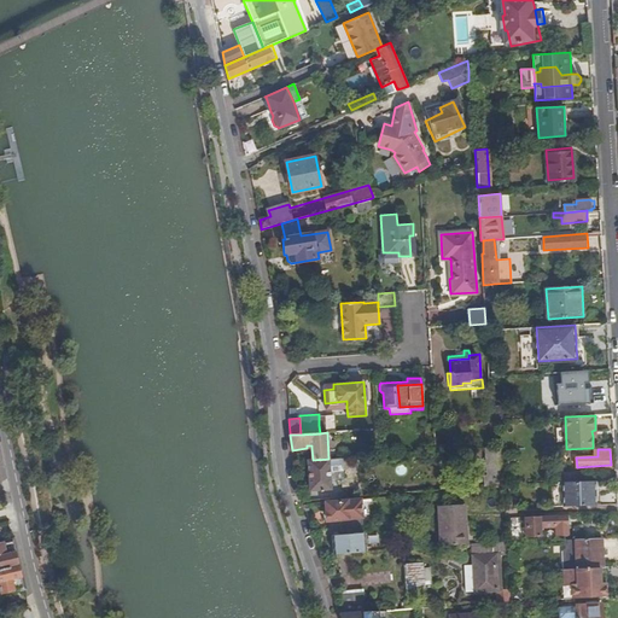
[(313,460),(309,460),(310,490),(312,490),(312,500),(331,499),(331,489),(328,459),(313,460)]
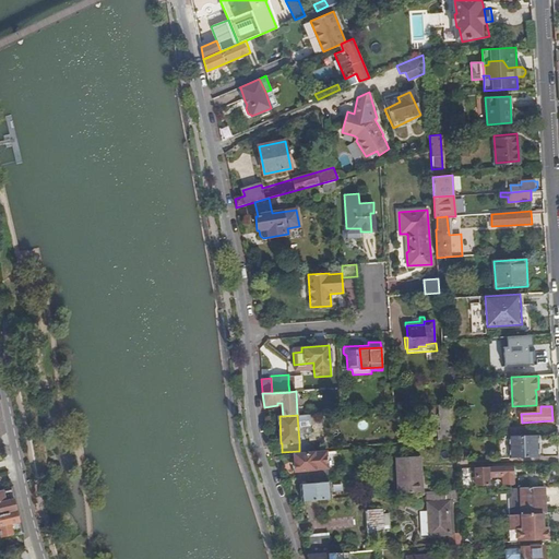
[(509,428),(509,436),(523,436),(523,427),(509,428)]
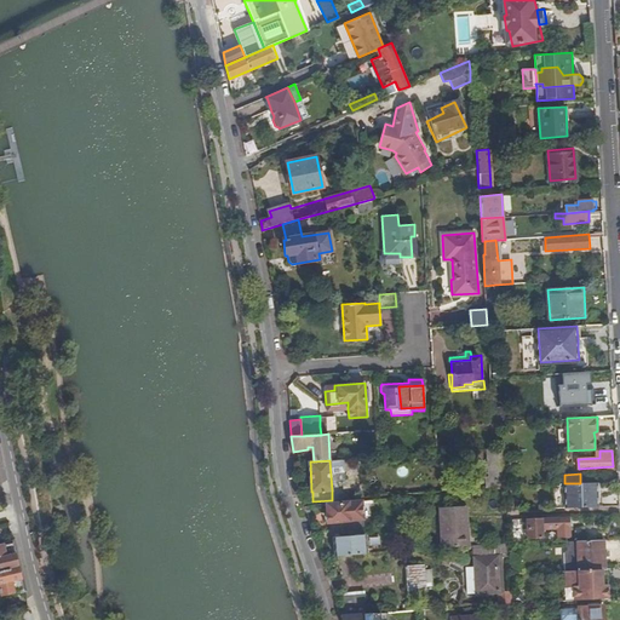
[(564,483),(566,507),(598,506),(597,482),(580,483),(564,483)]
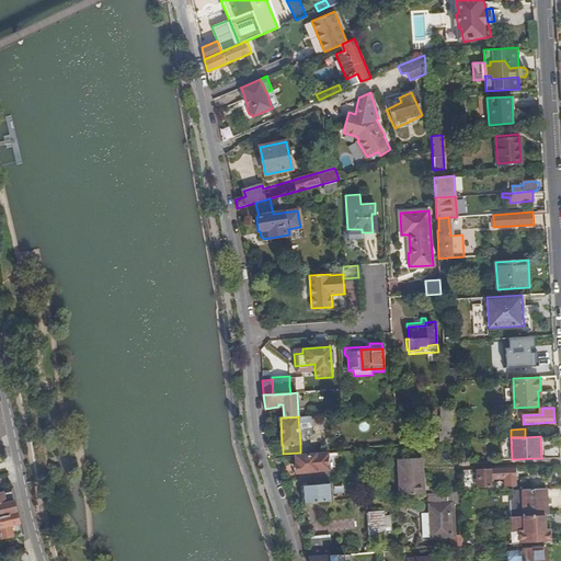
[(325,469),(324,453),(296,456),(297,472),(325,469)]
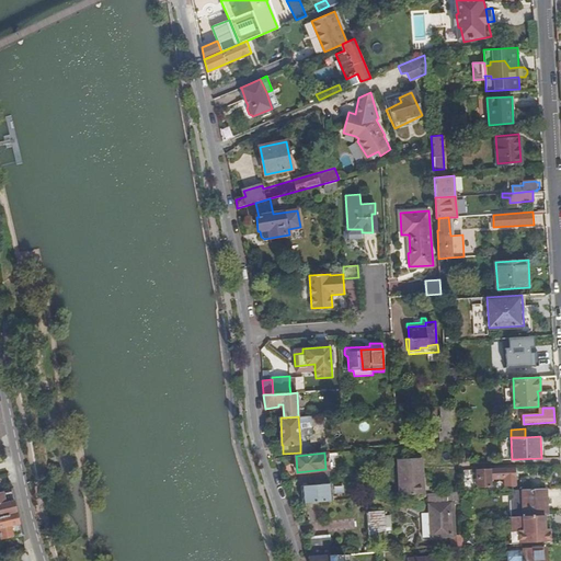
[(425,478),(428,477),(427,458),(399,460),(401,495),(426,494),(425,478)]
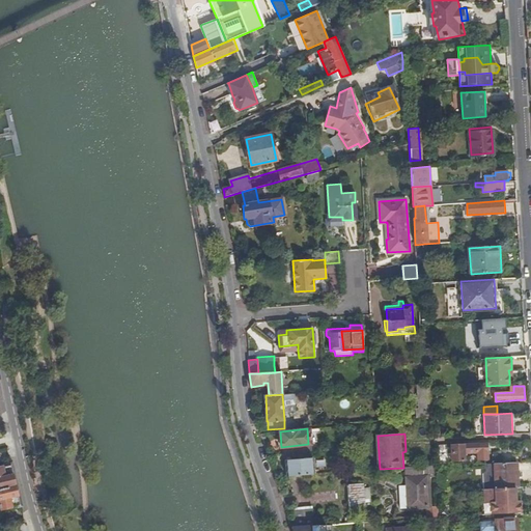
[(475,443),(464,444),(451,444),(452,462),(464,460),(464,452),(475,452),(475,443)]
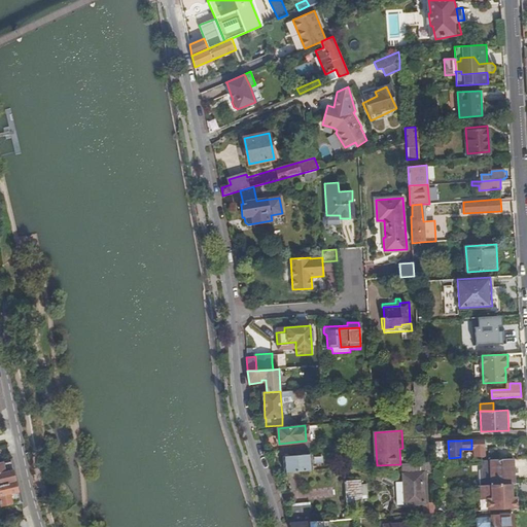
[(435,442),(436,462),(445,462),(443,442),(435,442)]
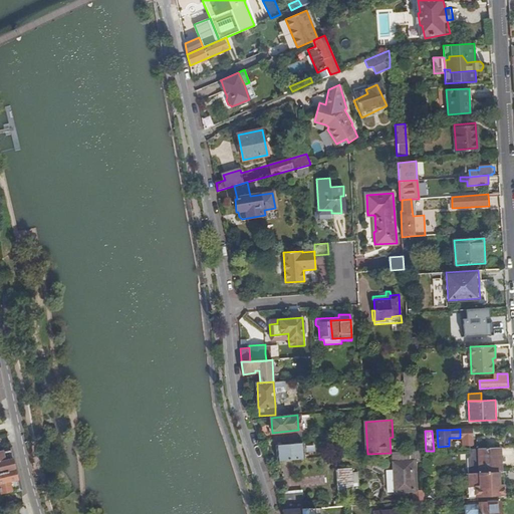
[(277,445),(278,461),(304,459),(303,443),(277,445)]
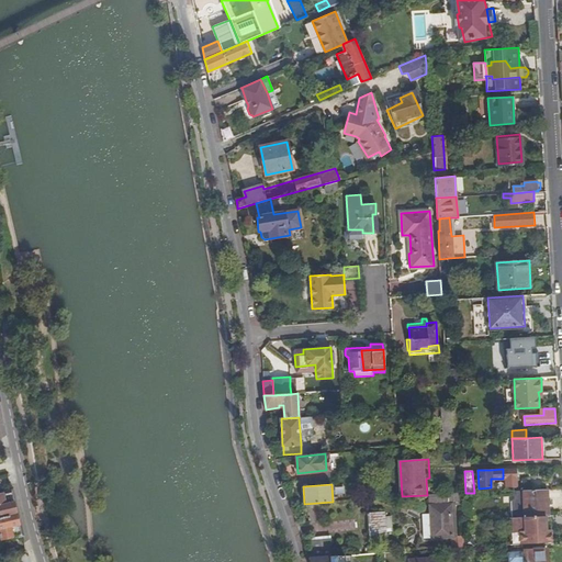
[(546,516),(549,517),(548,490),(524,491),(525,517),(528,518),(546,516)]
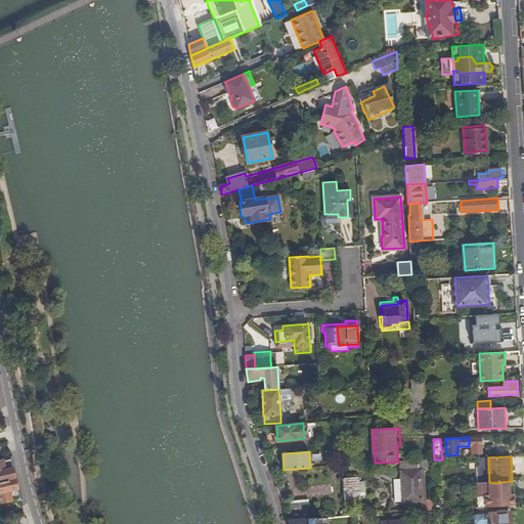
[(11,457),(3,460),(5,470),(13,468),(11,457)]
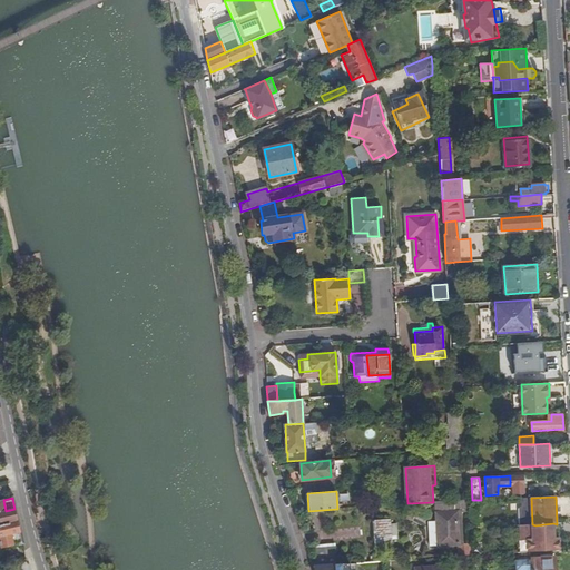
[(0,523),(17,520),(15,509),(6,511),(3,500),(0,500),(0,523)]
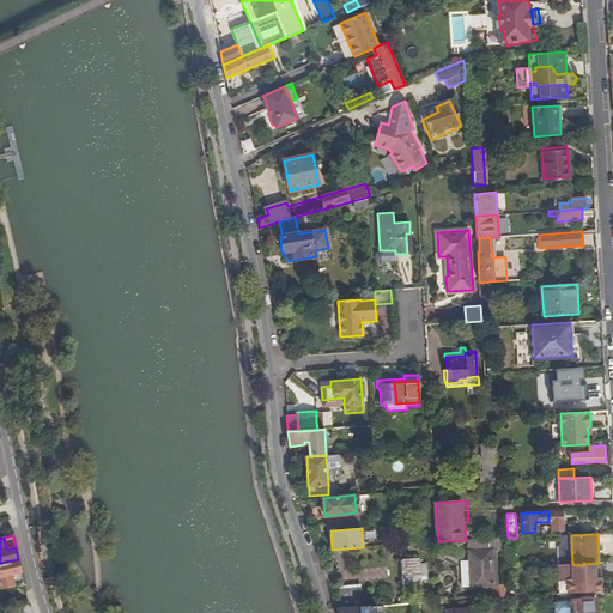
[(468,560),(471,587),(492,586),(492,600),(507,599),(505,598),(505,592),(505,586),(493,586),(491,550),(503,548),(503,538),(467,540),(468,560)]
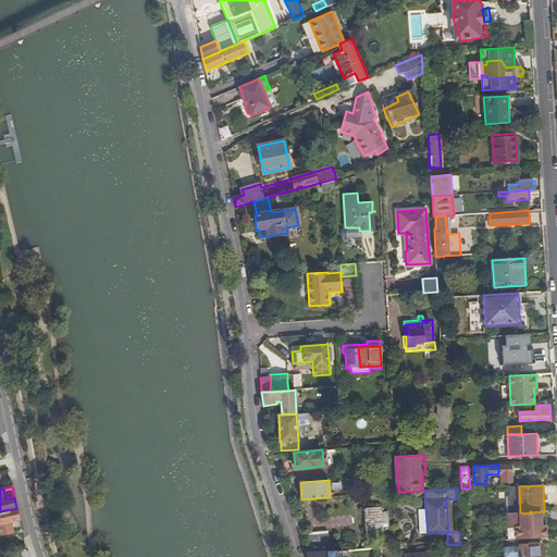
[(0,533),(0,534),(22,530),(16,508),(0,511),(0,533)]
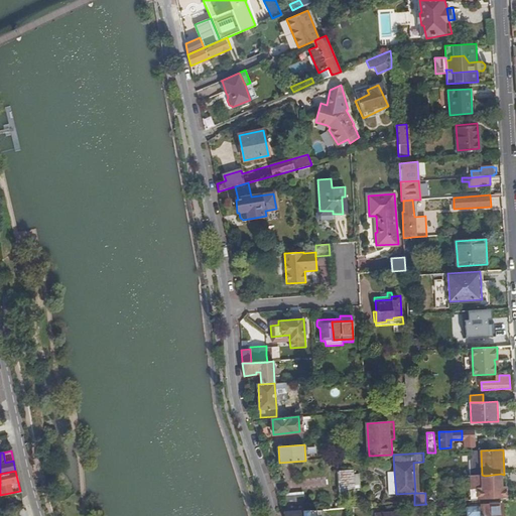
[(354,471),(339,472),(340,494),(355,493),(355,486),(354,476),(354,471)]
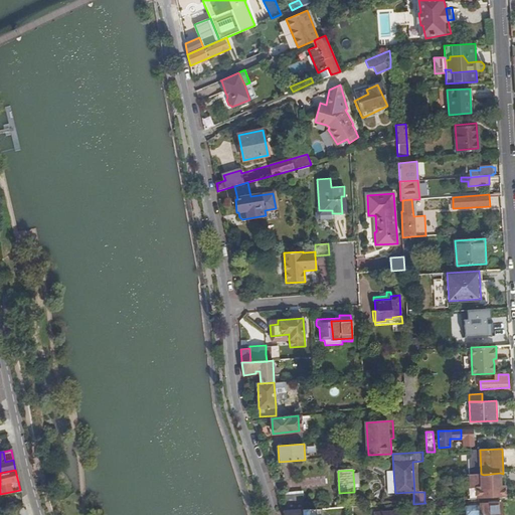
[(468,488),(469,500),(471,500),(506,498),(505,473),(503,474),(484,475),(481,474),(470,475),(471,488),(468,488)]
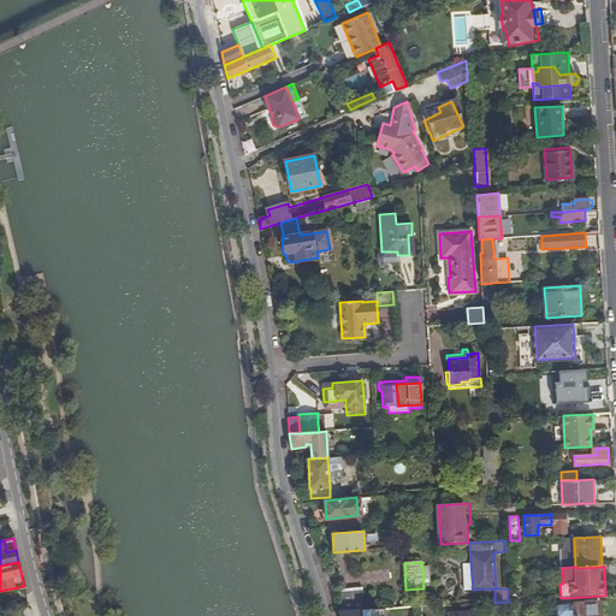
[(341,593),(342,611),(365,610),(363,592),(341,593)]
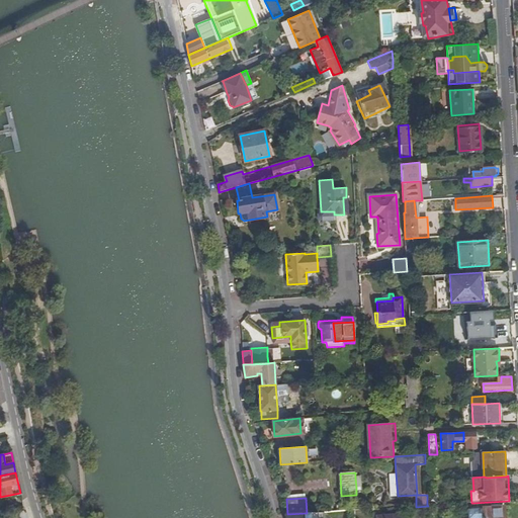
[(483,517),(504,517),(505,517),(504,507),(483,509),(483,517)]
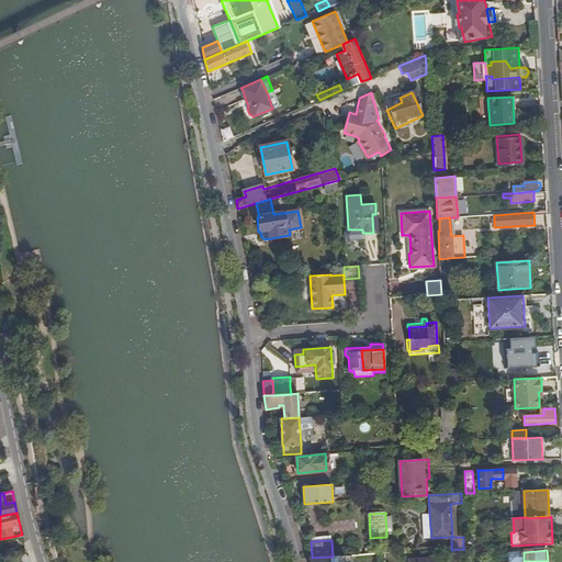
[(524,561),(524,552),(508,552),(508,561),(524,561)]
